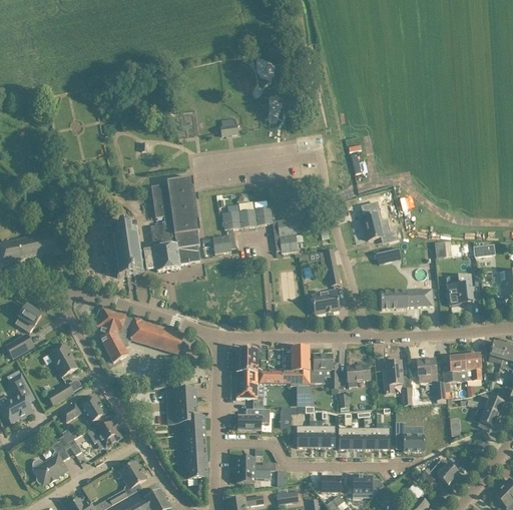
[(221,135),(237,133),(236,123),(220,126),(221,135)]
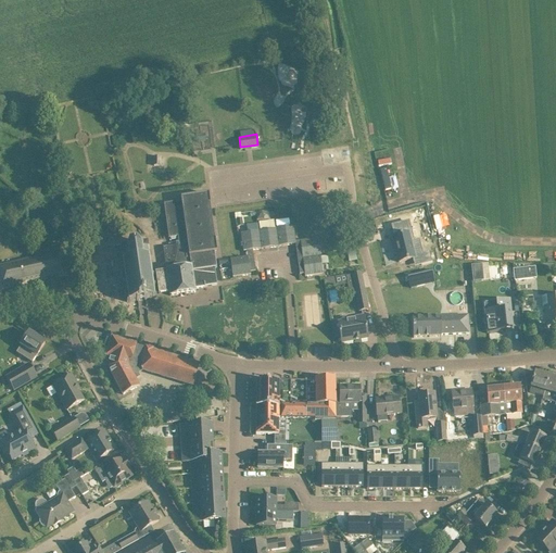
[(209,191),(180,196),(181,199),(164,201),(168,235),(177,234),(179,242),(163,244),(166,267),(155,268),(158,280),(159,291),(169,289),(171,292),(196,289),(194,286),(205,285),(205,284),(217,281),(214,265),(216,265),(214,249),(217,249),(215,237),(210,201),(209,191)]
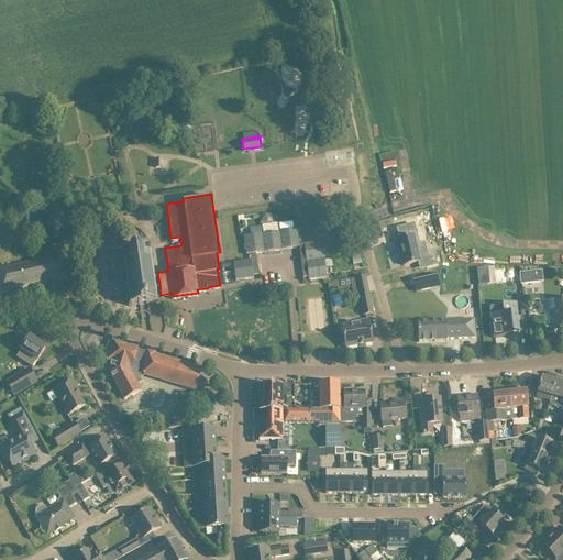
[(428,230),(426,221),(424,218),(405,222),(407,234),(397,237),(400,248),(401,248),(401,250),(405,262),(404,262),(404,263),(420,259),(414,233),(428,230)]
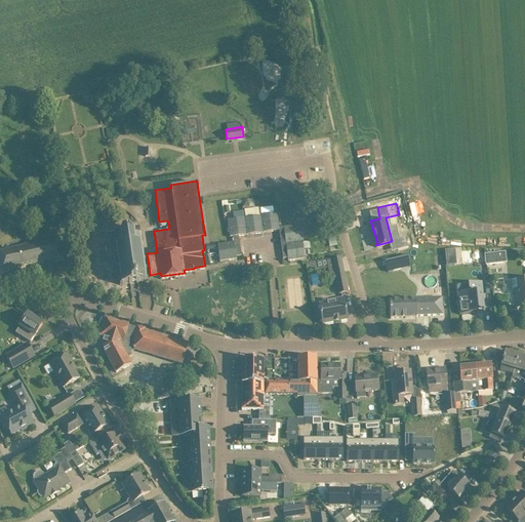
[(280,228),(278,217),(277,211),(260,213),(263,230),(280,228)]
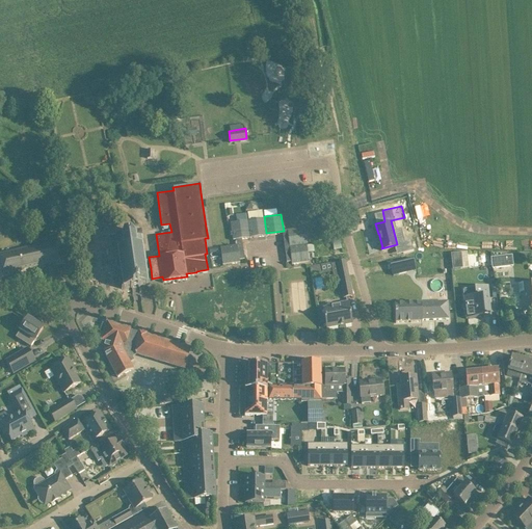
[(249,235),(258,234),(266,233),(264,216),(247,218),(249,235)]
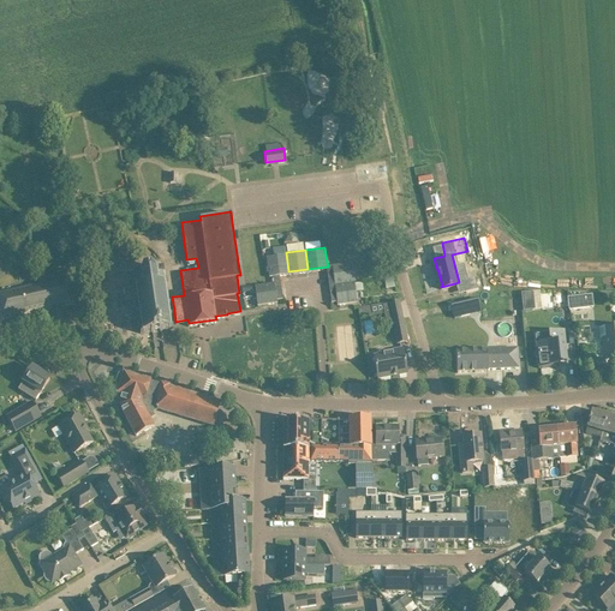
[(269,275),(288,271),(286,252),(267,255),(268,263),(269,275)]
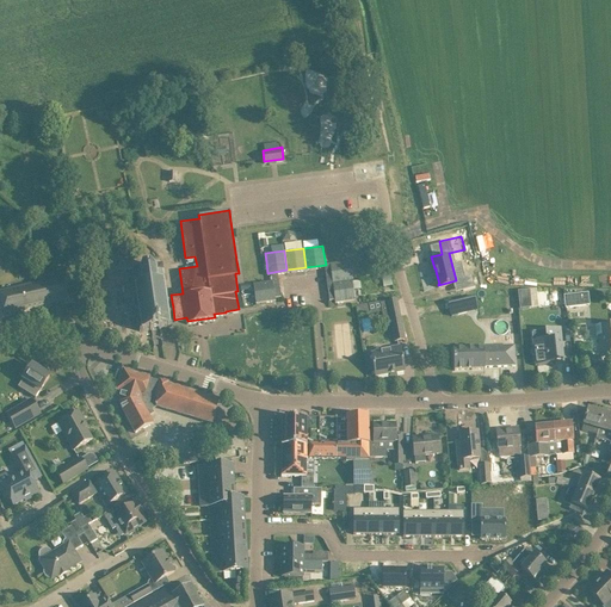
[(475,258),(460,262),(462,272),(477,267),(475,258)]
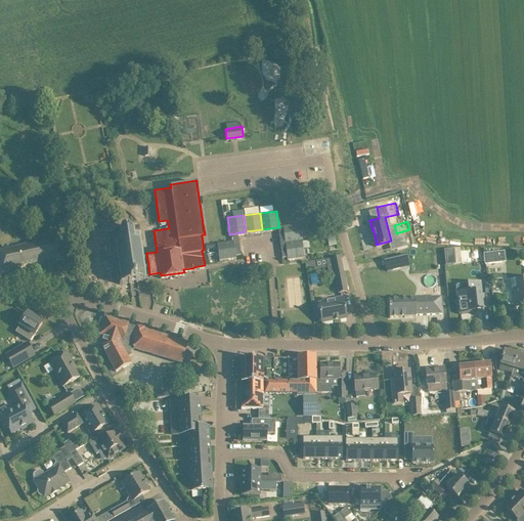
[(286,241),(302,239),(300,222),(282,224),(286,241)]
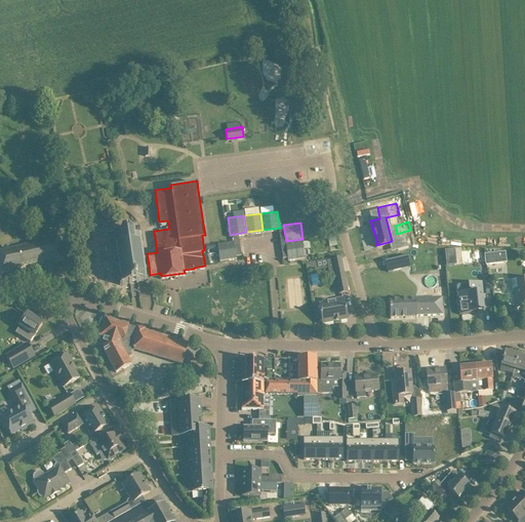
[(122,228),(114,229),(114,233),(114,234),(115,242),(114,242),(114,243),(116,243),(117,251),(115,251),(116,253),(117,253),(119,262),(117,262),(117,263),(119,263),(120,271),(118,271),(118,272),(120,282),(129,281),(130,281),(137,280),(138,280),(148,278),(148,277),(147,268),(144,248),(142,248),(140,240),(142,239),(142,238),(140,230),(140,229),(139,227),(139,224),(130,225),(129,225),(128,226),(123,227),(122,226),(121,226),(122,228)]
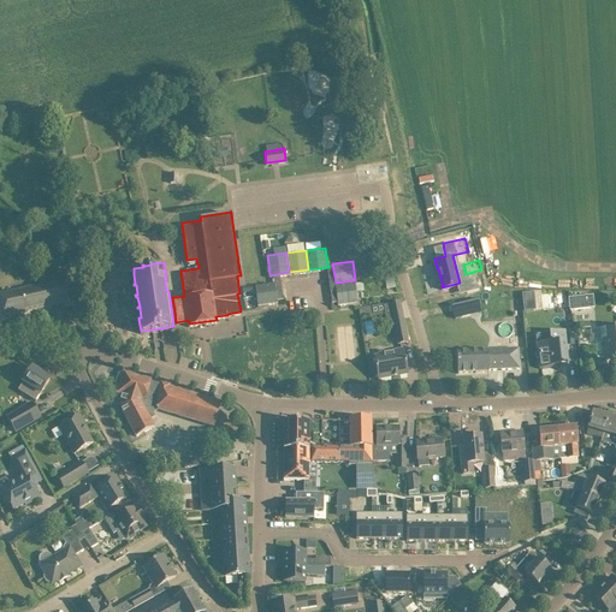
[(0,290),(0,297),(4,314),(75,298),(70,275),(0,290)]
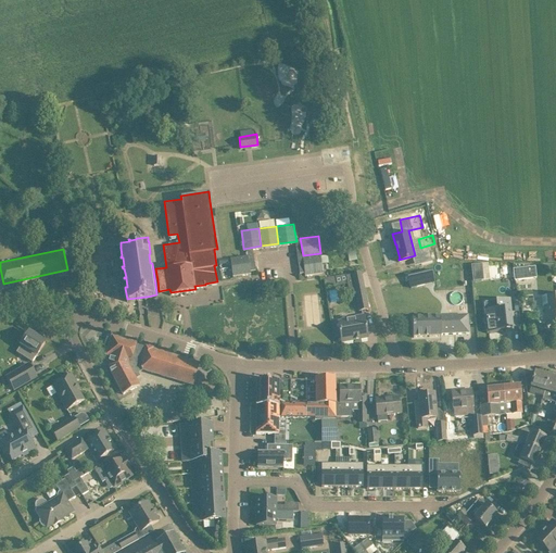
[(350,258),(356,256),(355,249),(348,250),(349,251),(344,252),(345,259),(350,258)]
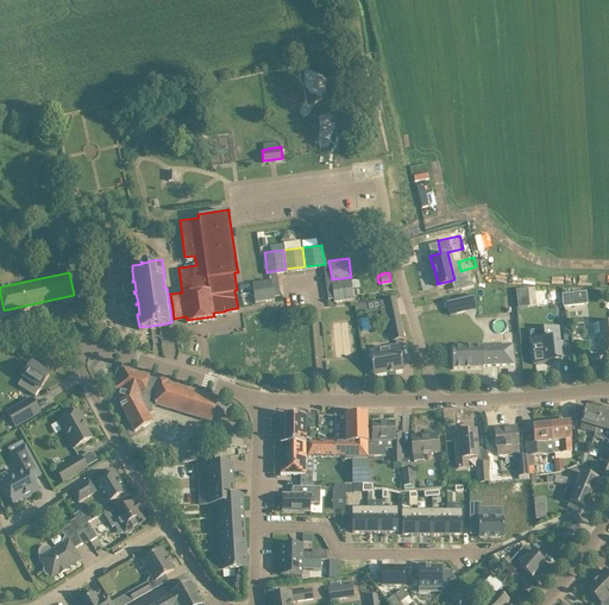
[(359,277),(351,278),(351,277),(332,279),(332,285),(327,287),(328,297),(334,296),(334,300),(346,297),(353,297),(352,287),(360,285),(359,277)]
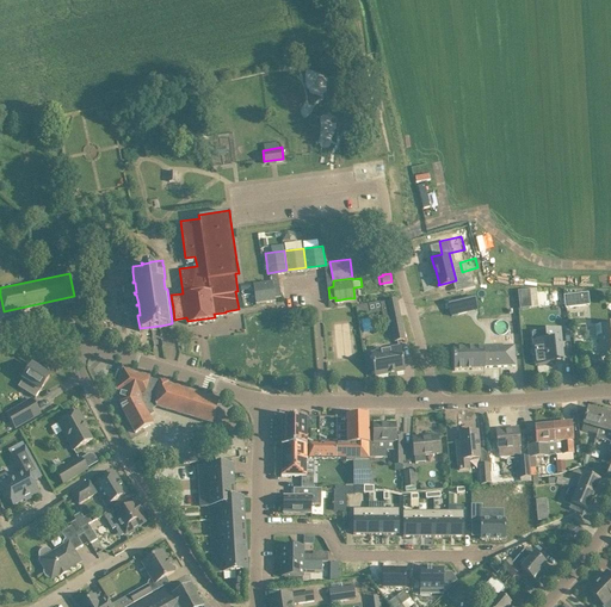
[(281,295),(279,284),(273,285),(272,279),(261,280),(253,282),(255,301),(276,298),(275,296),(281,295)]
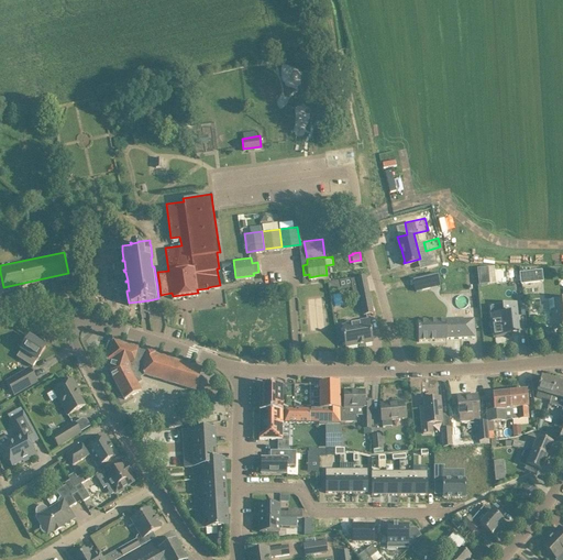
[(440,288),(475,286),(474,261),(456,262),(456,274),(439,275),(440,288)]
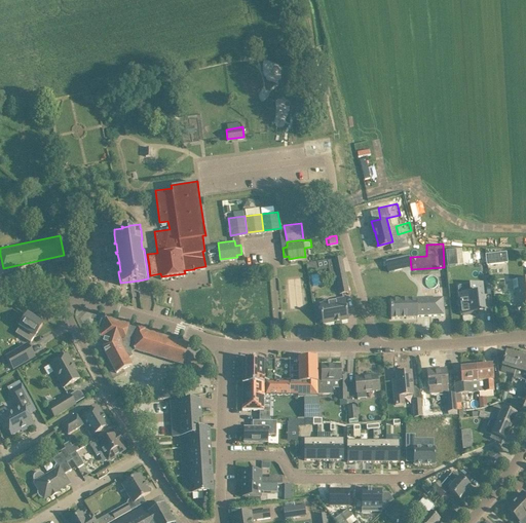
[(456,248),(446,249),(447,264),(457,263),(456,248)]
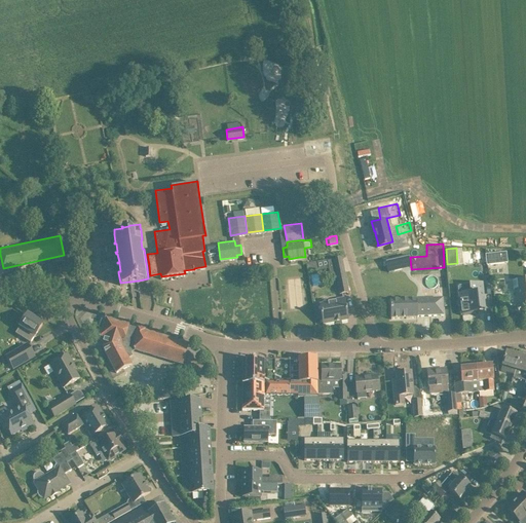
[(487,263),(500,261),(498,251),(486,253),(487,263)]
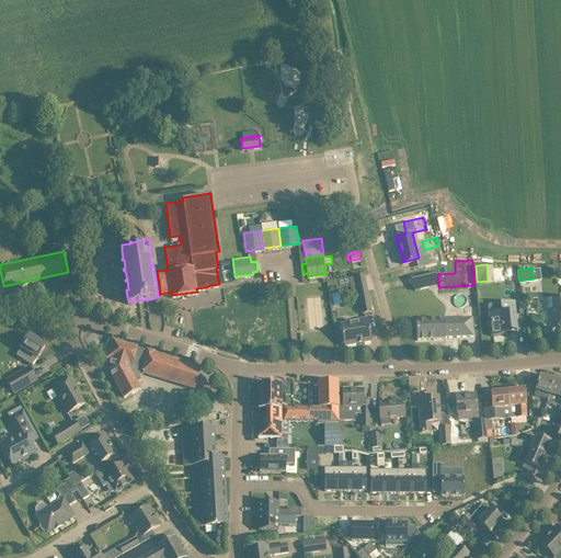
[(371,310),(367,287),(365,273),(348,276),(352,289),(357,289),(362,311),(371,310)]
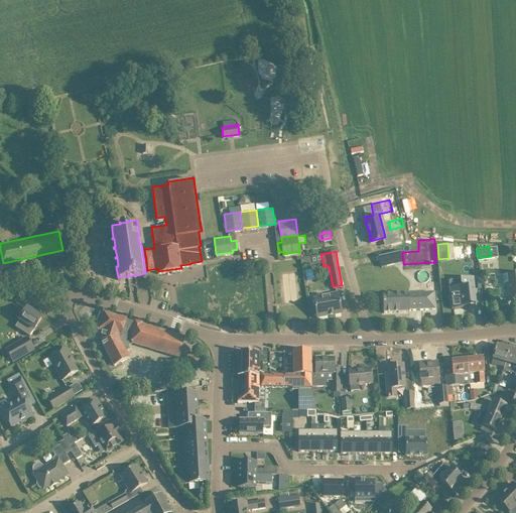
[(515,272),(508,273),(508,272),(502,272),(503,282),(506,282),(508,297),(515,295),(515,272)]
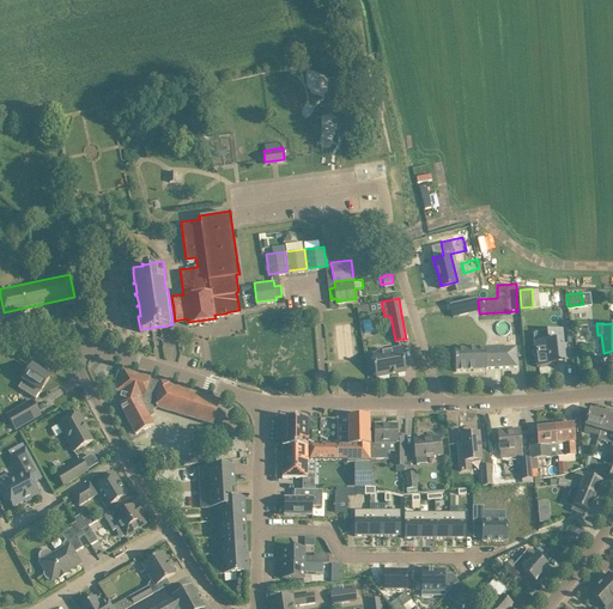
[(565,357),(562,327),(547,328),(548,339),(534,340),(536,364),(558,361),(557,357),(565,357)]
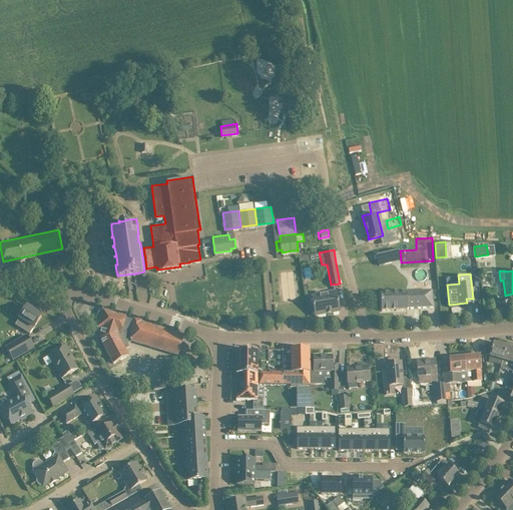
[(432,289),(381,291),(381,309),(407,308),(407,307),(432,306),(432,289)]
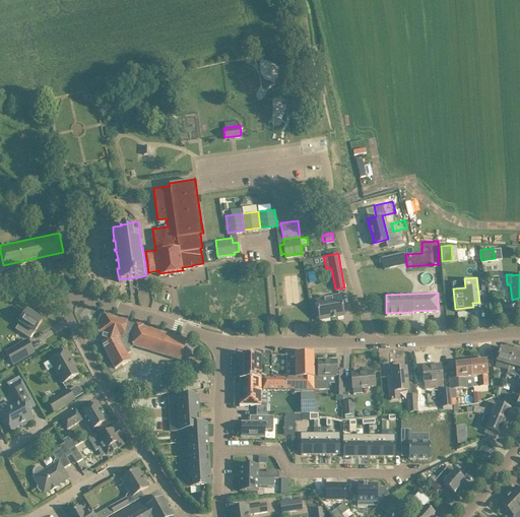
[(316,299),(319,319),(344,314),(340,295),(316,299)]
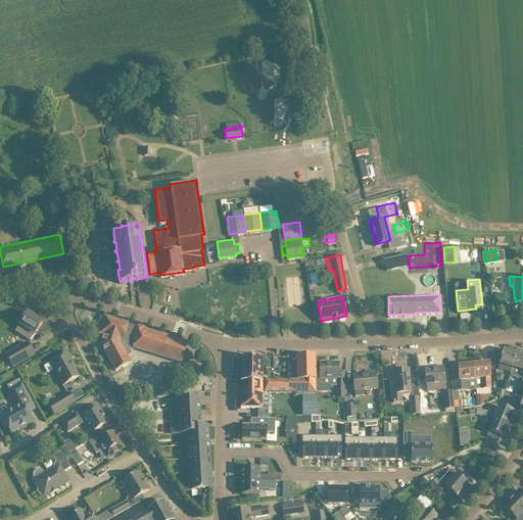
[(30,338),(37,328),(42,320),(28,311),(21,319),(19,322),(15,329),(30,338)]
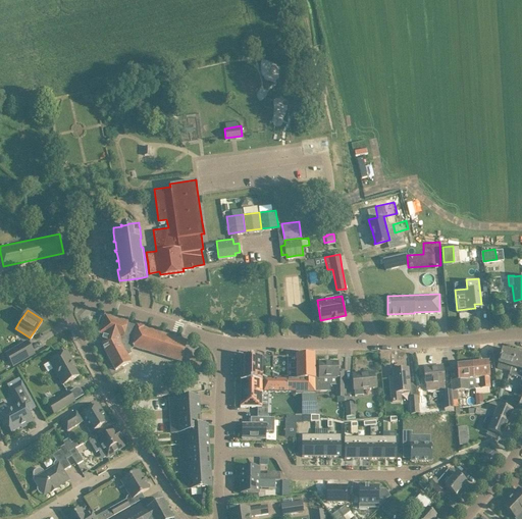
[(144,324),(137,321),(137,323),(127,320),(105,313),(104,315),(102,315),(100,316),(99,320),(100,323),(102,323),(100,330),(104,331),(101,342),(105,348),(115,367),(124,363),(131,359),(127,353),(132,351),(128,346),(132,344),(180,359),(187,339),(143,325),(144,324)]
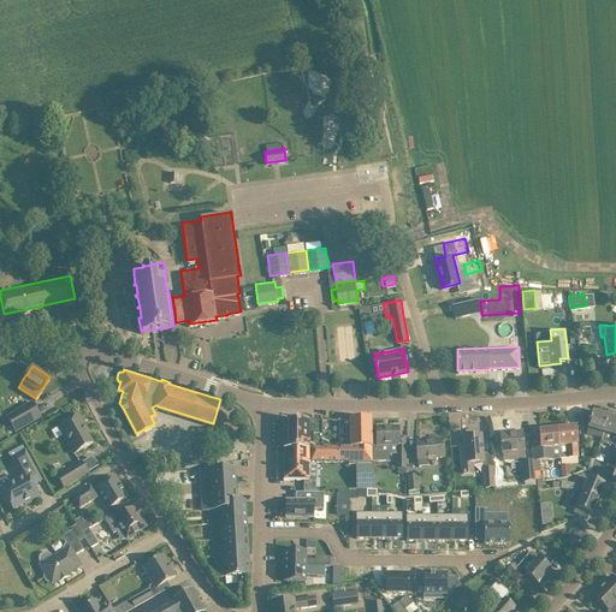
[(16,429),(40,415),(31,400),(7,415),(16,429)]
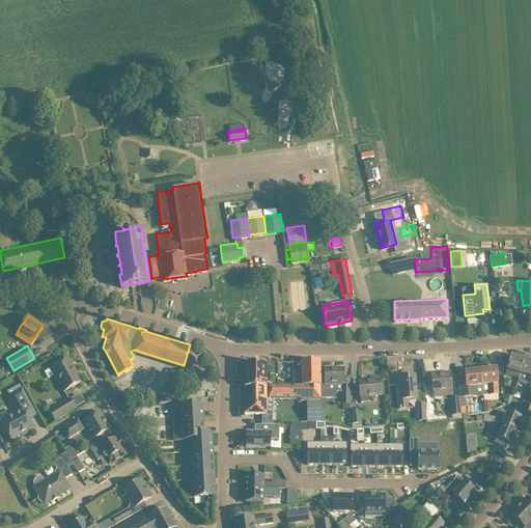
[(520,370),(525,357),(511,353),(507,366),(520,370)]
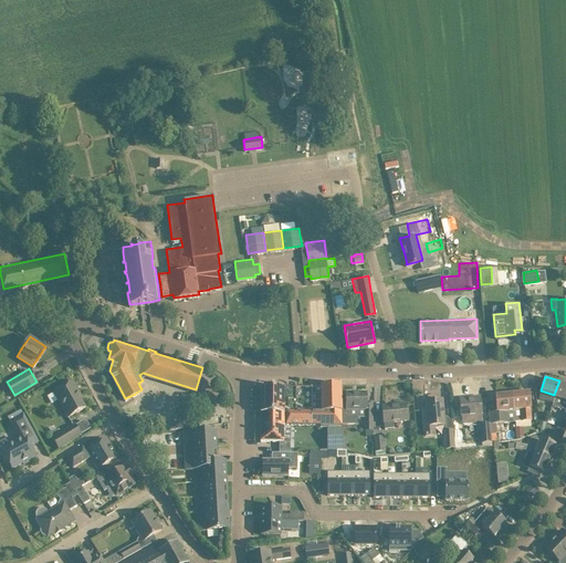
[(79,391),(73,379),(63,385),(53,389),(69,415),(85,405),(77,392),(79,391)]
